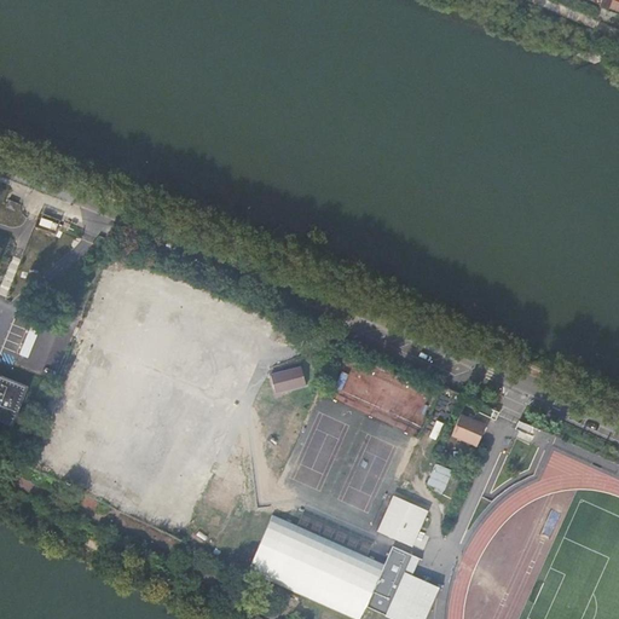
[(18,203),(10,201),(6,208),(15,210),(18,203)]
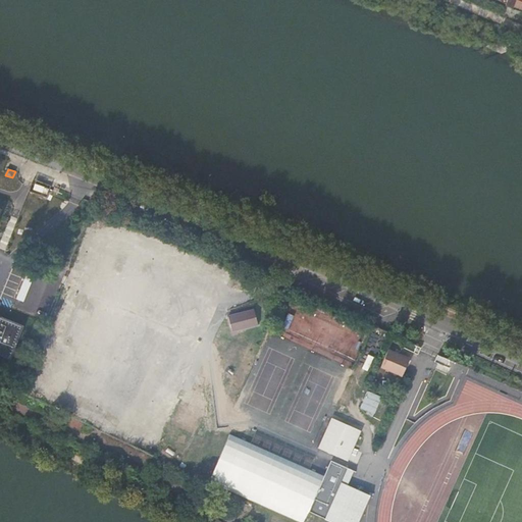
[(254,310),(229,316),(232,332),(258,327),(254,310)]
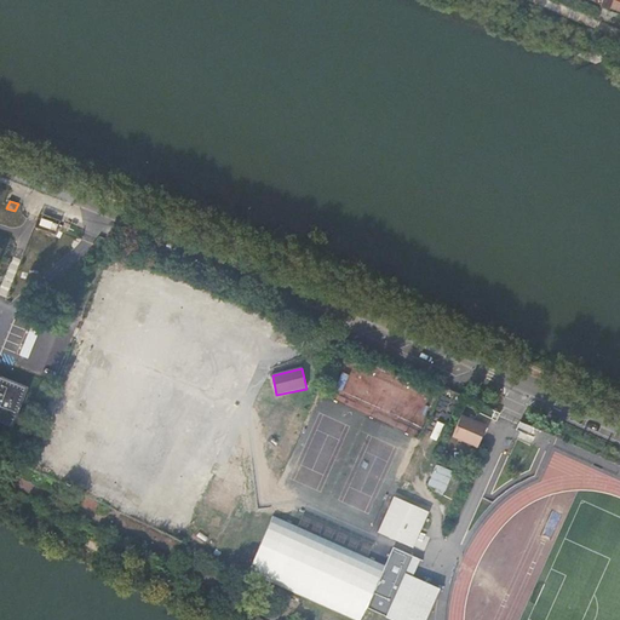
[(0,374),(0,422),(15,428),(30,388),(0,374)]
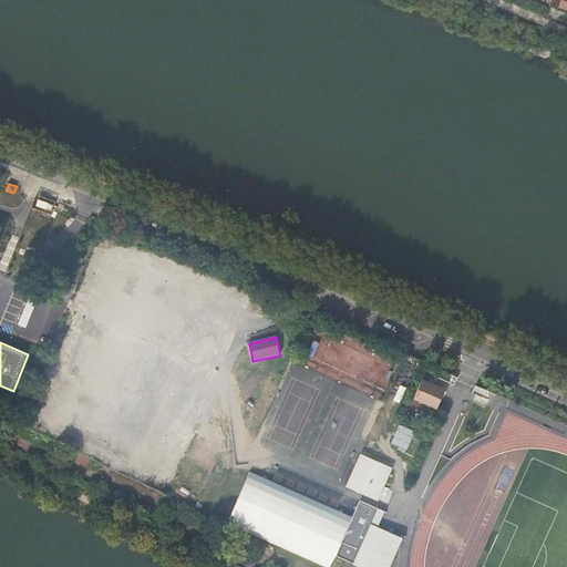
[(367,383),(373,367),(357,360),(350,375),(367,383)]
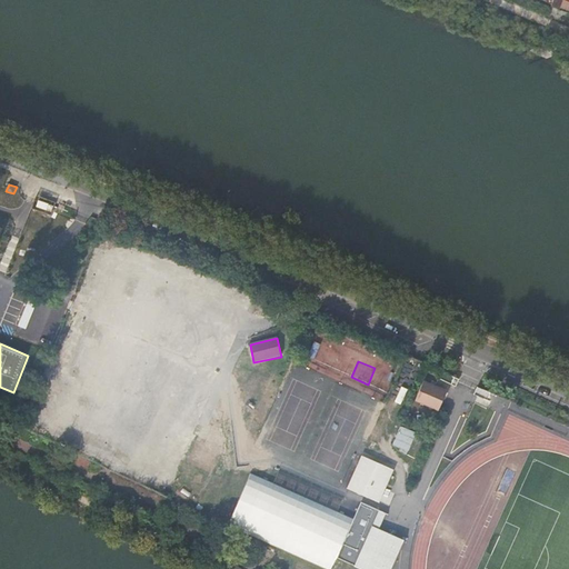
[(438,412),(446,393),(423,383),(415,402),(438,412)]
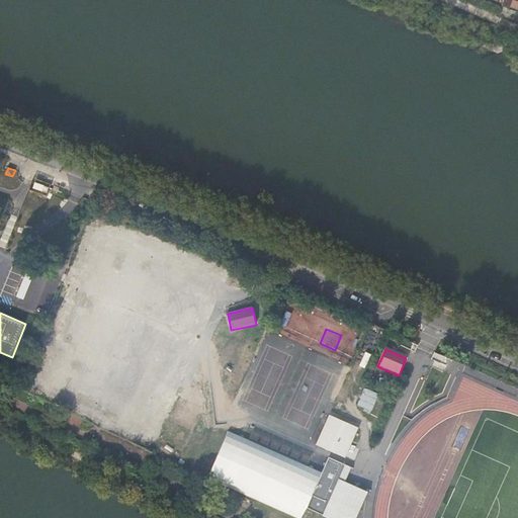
[(444,364),(446,359),(438,355),(436,353),(433,354),(432,357),(435,359),(435,360),(444,364)]
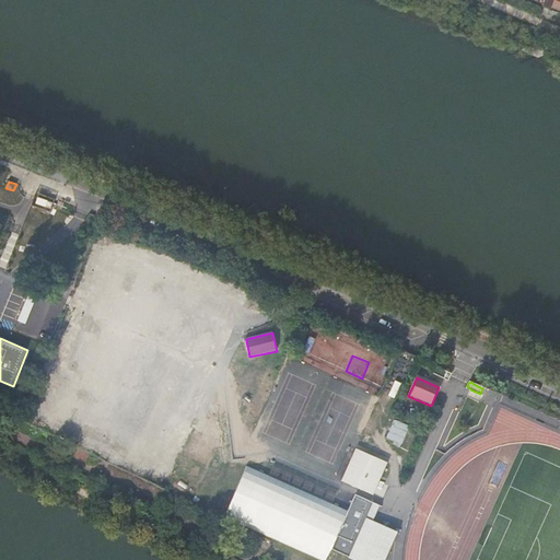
[(409,427),(394,420),(386,439),(400,445),(409,427)]
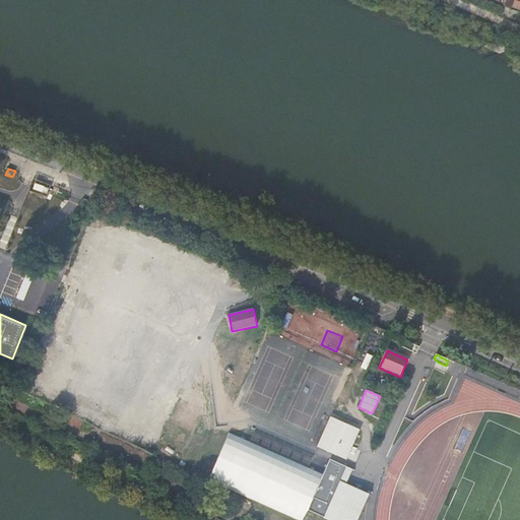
[(347,459),(352,447),(361,429),(331,415),(317,446),(347,459)]
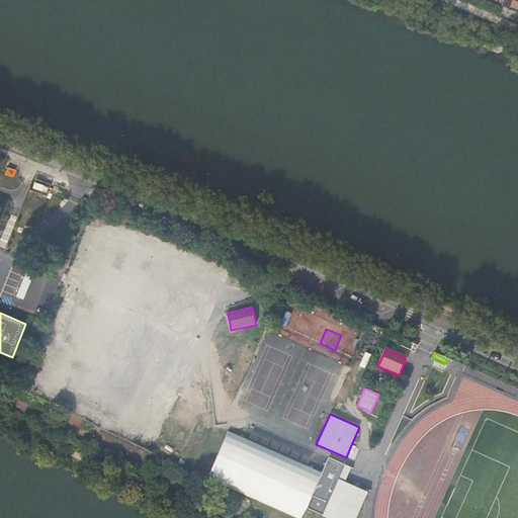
[(228,432),(207,478),(298,517),(301,517),(307,508),(330,517),(356,517),(367,494),(338,481),(345,466),(328,458),(322,473),(228,432)]
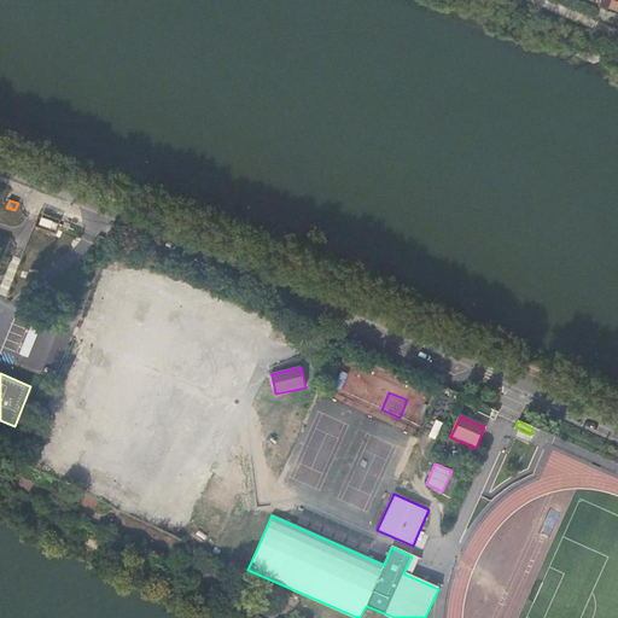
[(429,536),(419,531),(413,546),(423,551),(429,536)]
